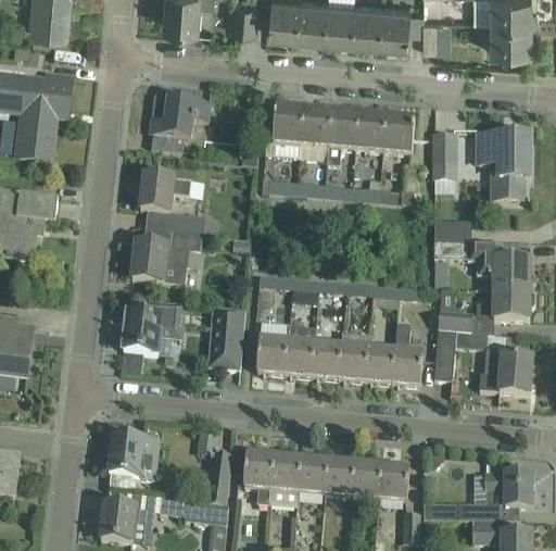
[(35,0),(33,30),(43,32),(65,34),(66,17),(63,17),(65,0),(35,0)]
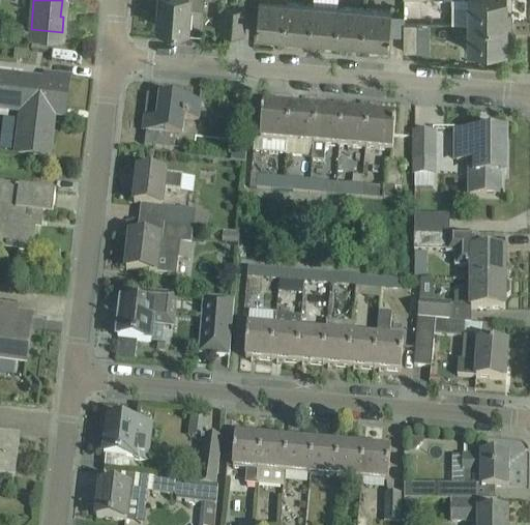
[(158,0),(157,22),(186,24),(188,2),(203,3),(203,0),(158,0)]
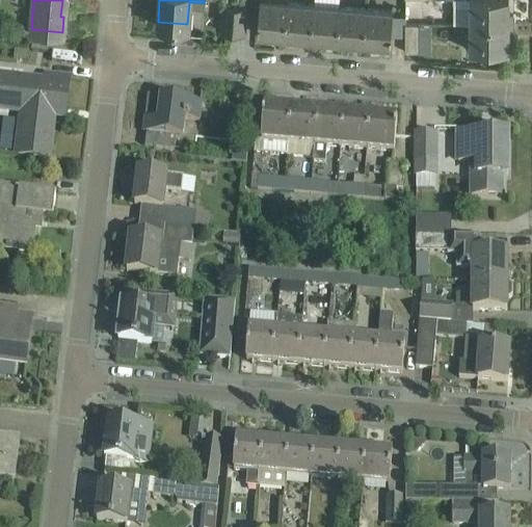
[(220,0),(218,28),(245,30),(247,2),(220,0)]
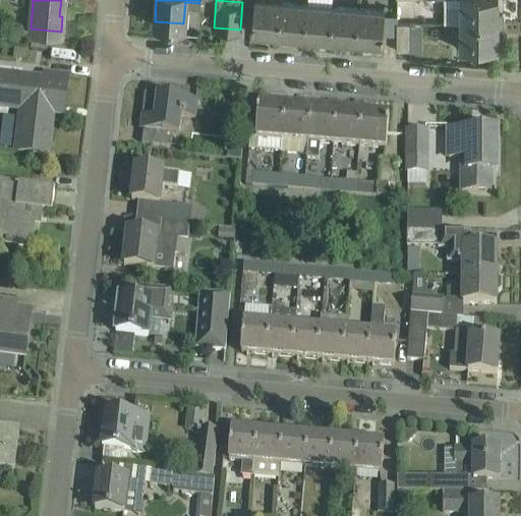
[(253,0),(250,29),(252,29),(252,27),(278,30),(281,0),(253,0)]
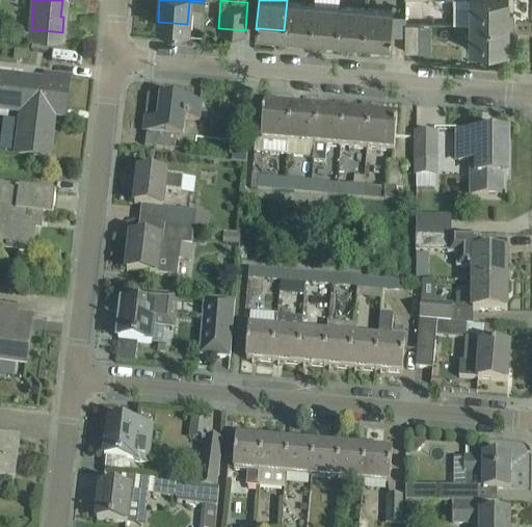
[(287,0),(284,30),(310,32),(313,0),(287,0)]
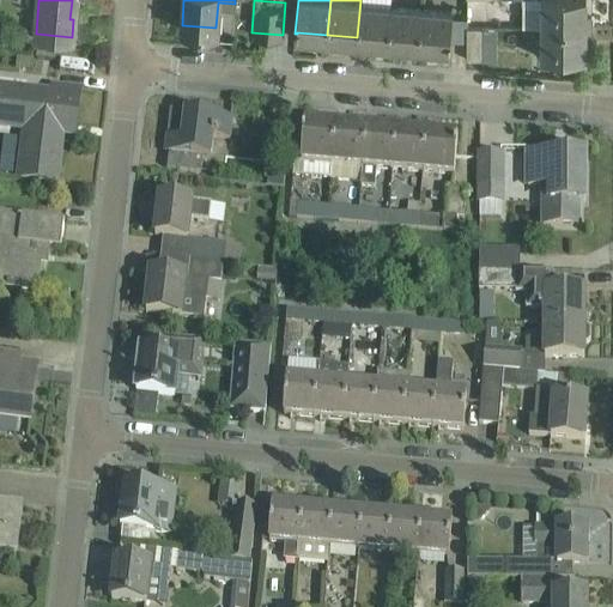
[(387,41),(390,1),(376,0),(360,0),(357,37),(387,41)]
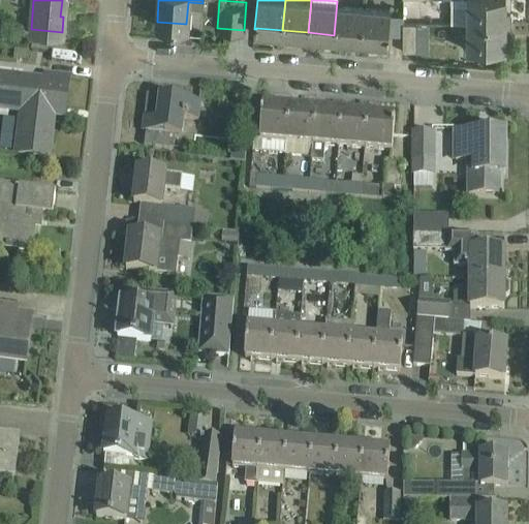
[(466,0),(467,19),(510,20),(510,9),(505,9),(504,0),(466,0)]
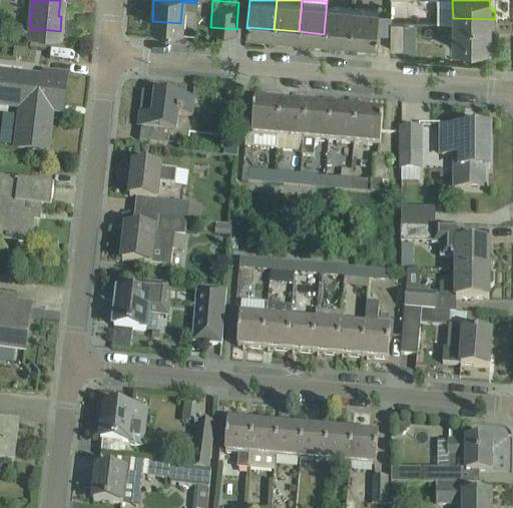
[(349,36),(352,3),(327,1),(324,34),(349,36)]
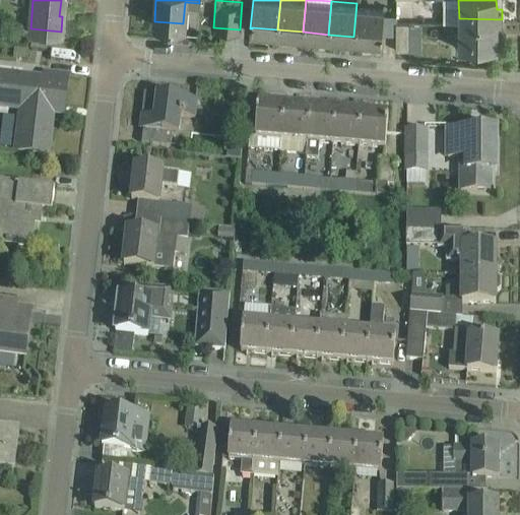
[(380,40),(382,19),(383,5),(356,3),(353,37),(379,39),(379,40),(380,40)]
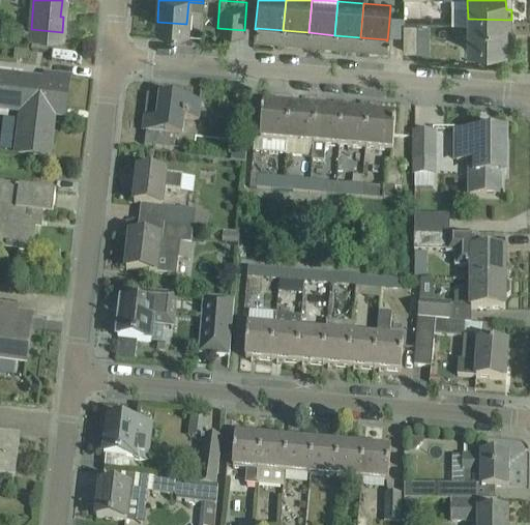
[(416,19),(404,19),(404,47),(416,47),(416,19)]
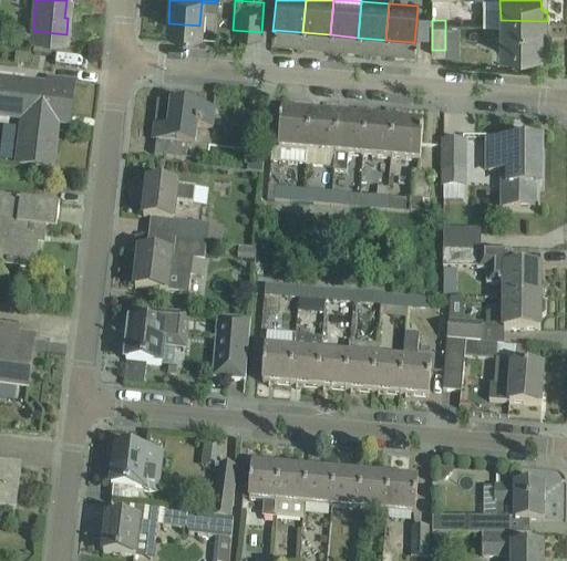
[(547,31),(547,21),(501,20),(500,49),(540,50),(542,31),(547,31)]
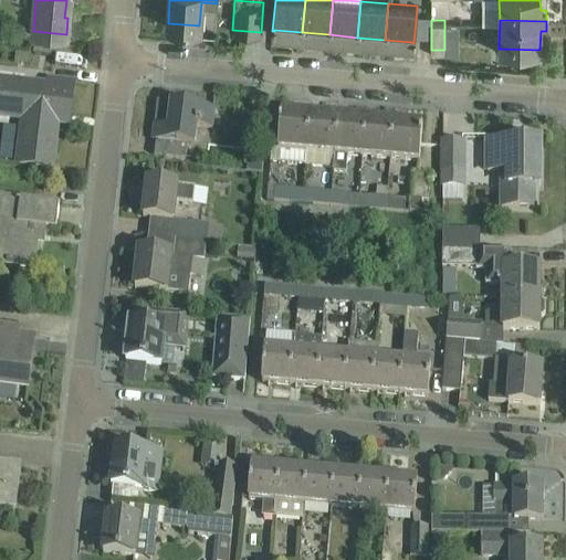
[(0,111),(23,114),(19,159),(30,160),(52,164),(54,147),(50,147),(55,107),(71,108),(74,77),(52,75),(49,74),(48,82),(0,75),(0,111)]
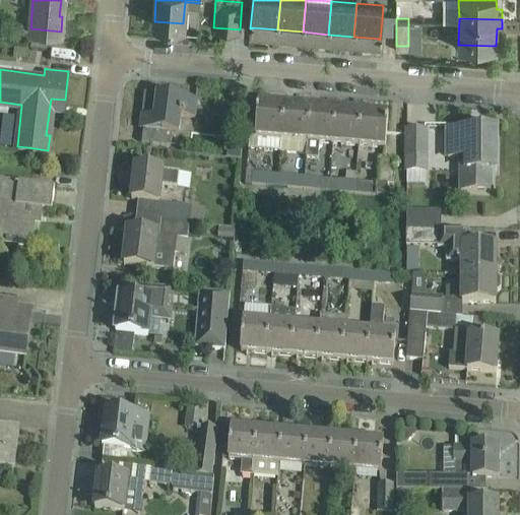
[(144,88),(140,125),(143,126),(142,138),(150,139),(171,142),(172,128),(180,129),(183,111),(195,113),(197,95),(144,88)]
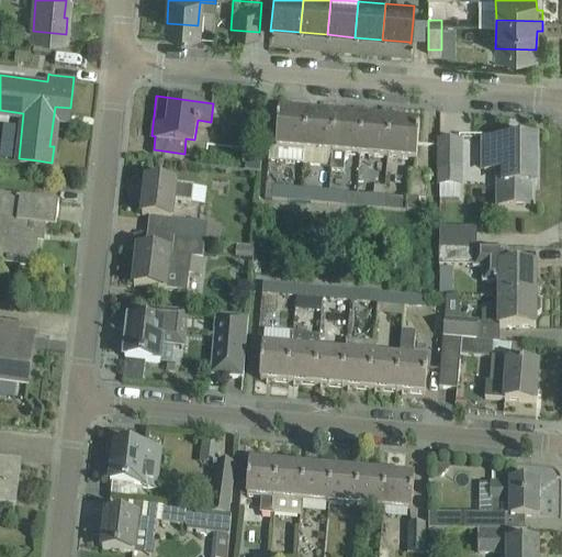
[(271,121),(268,157),(274,157),(303,160),(307,111),(280,108),(280,107),(279,107),(278,121),(271,121)]
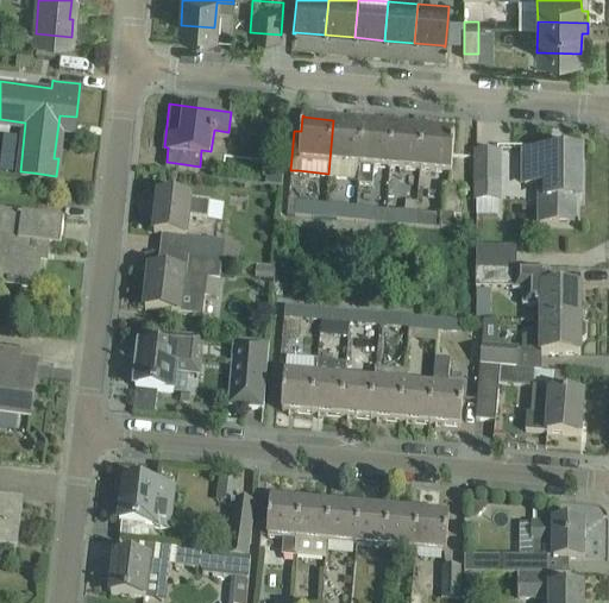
[(328,174),(358,176),(363,123),(333,120),(328,174)]
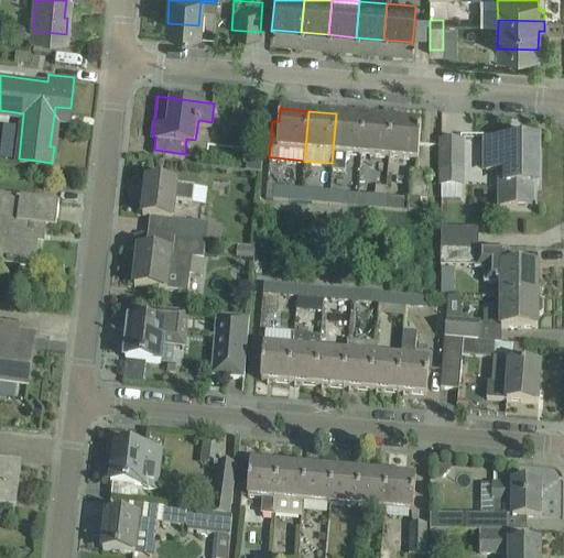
[(345,167),(346,150),(360,151),(364,116),(336,113),(332,163),(332,166),(345,167)]
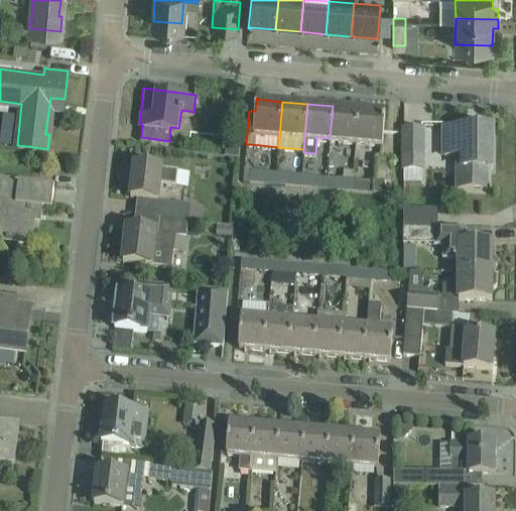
[(330,138),(356,141),(358,108),(333,106),(330,138)]
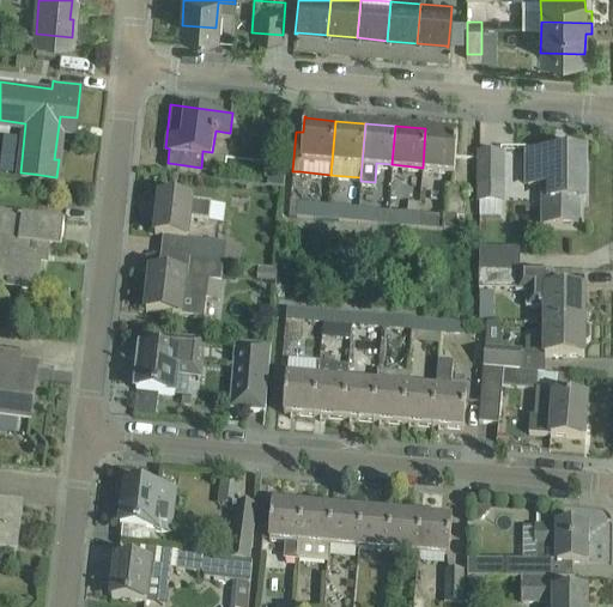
[(423,168),(454,170),(457,129),(456,129),(455,131),(425,128),(423,168)]
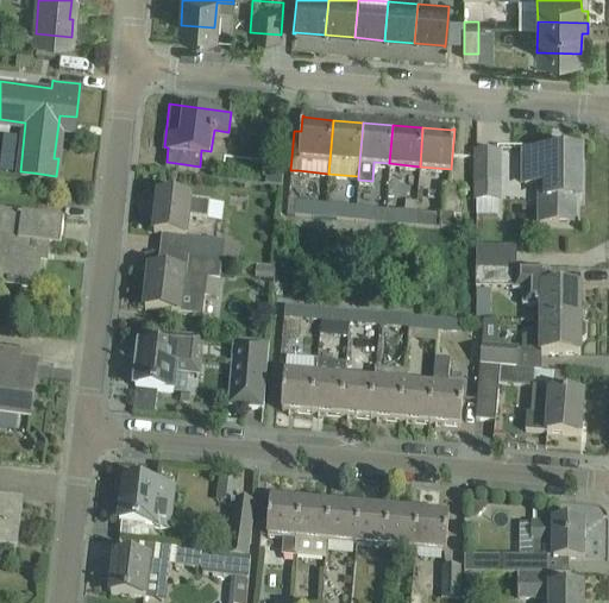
[(476,195),(498,195),(498,148),(477,148),(476,195)]
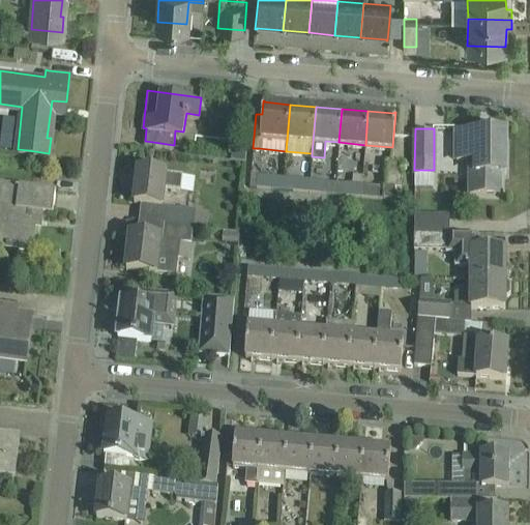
[(470,190),(479,190),(500,190),(500,170),(505,170),(505,128),(457,128),(457,156),(470,156),(470,190)]
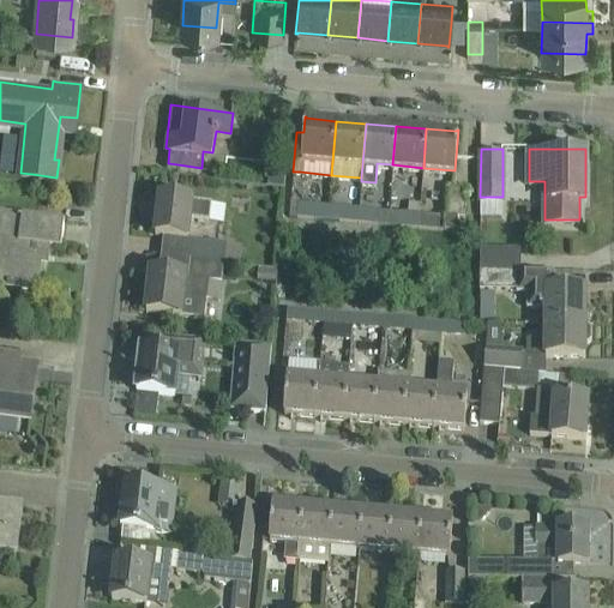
[(266,155),(265,174),(268,174),(268,184),(284,185),(286,164),(277,163),(278,156),(266,155)]
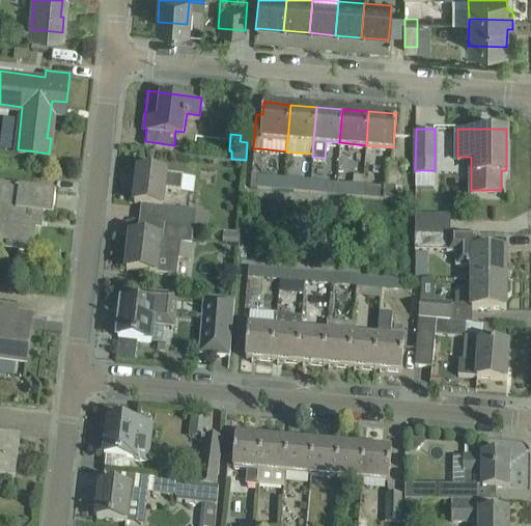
[(138,167),(134,200),(162,203),(164,186),(180,188),(183,173),(167,171),(167,170),(159,169),(138,167)]
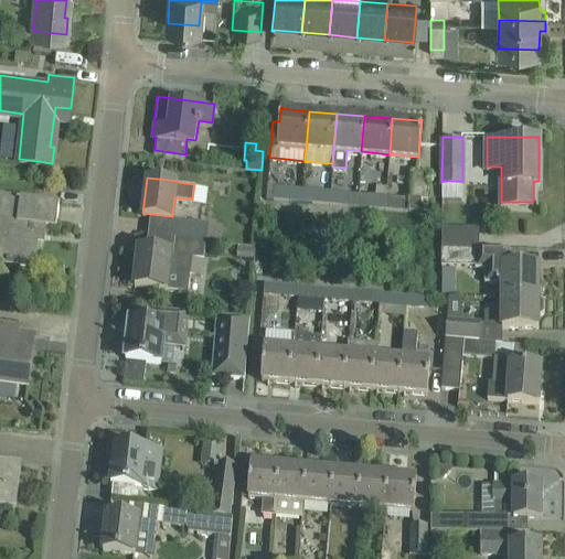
[(301,199),(302,185),(267,182),(266,195),(301,199)]
